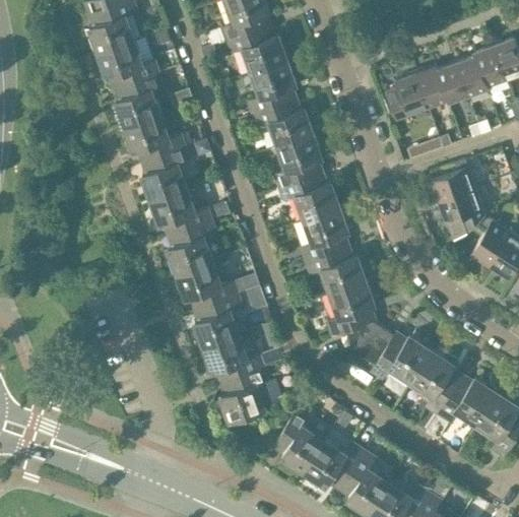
[(89,0),(85,2),(93,25),(89,26),(99,52),(135,40),(127,16),(138,12),(134,0),(89,0)]
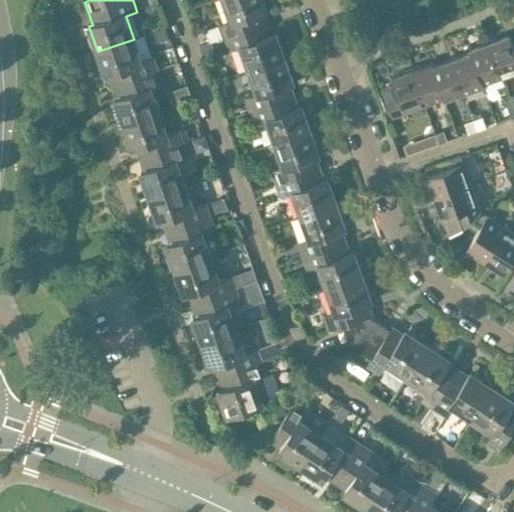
[(222,40),(266,24),(262,13),(266,11),(262,0),(220,0),(228,22),(217,26),(222,40)]
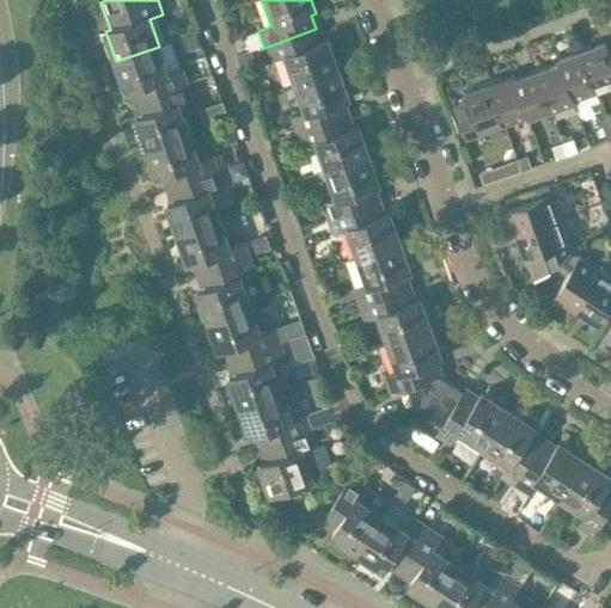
[(293,86),(336,71),(325,41),(321,42),(316,29),(264,48),(269,63),(283,59),(293,86)]
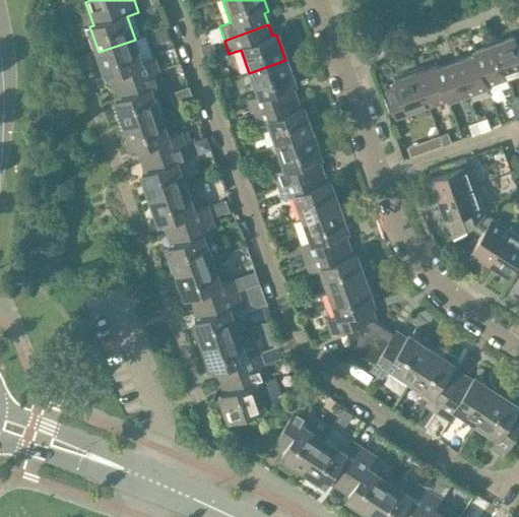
[(166,28),(153,33),(158,46),(171,41),(166,28)]
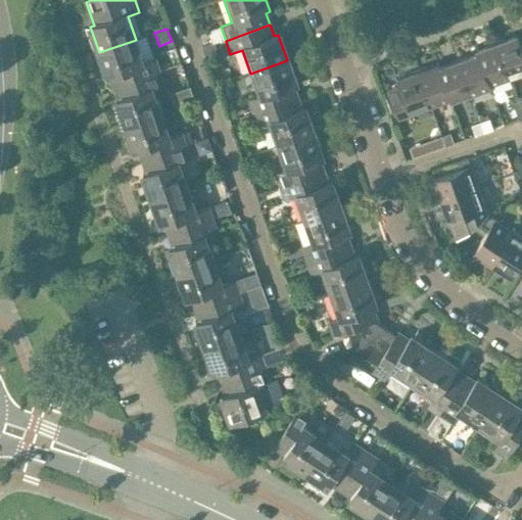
[(495,45),(509,82),(521,77),(521,52),(517,38),(495,45)]
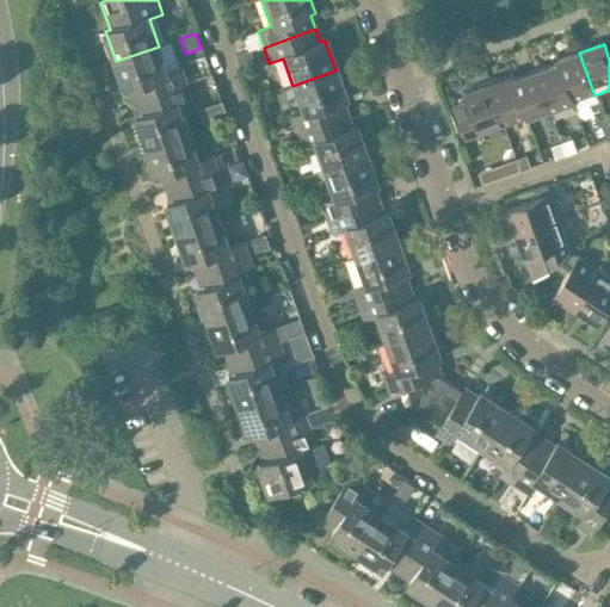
[(136,103),(188,84),(183,69),(168,74),(159,47),(116,61),(127,92),(131,90),(136,103)]
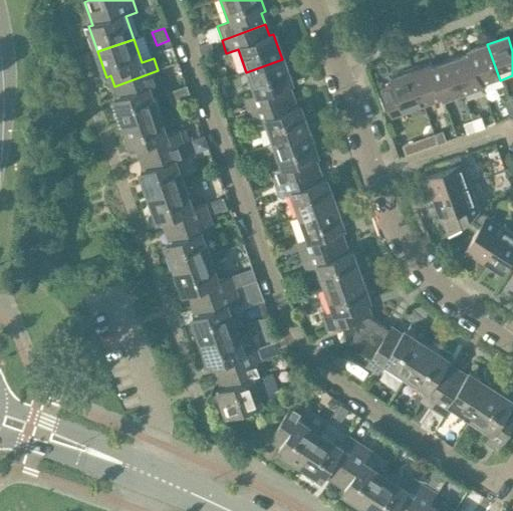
[(209,44),(198,48),(200,55),(213,51),(210,43),(209,44)]
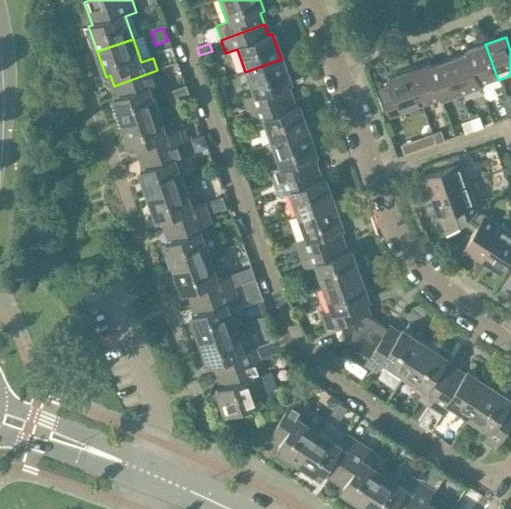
[(498,80),(485,44),(465,51),(466,54),(465,55),(466,55),(477,87),(480,86),(498,80)]
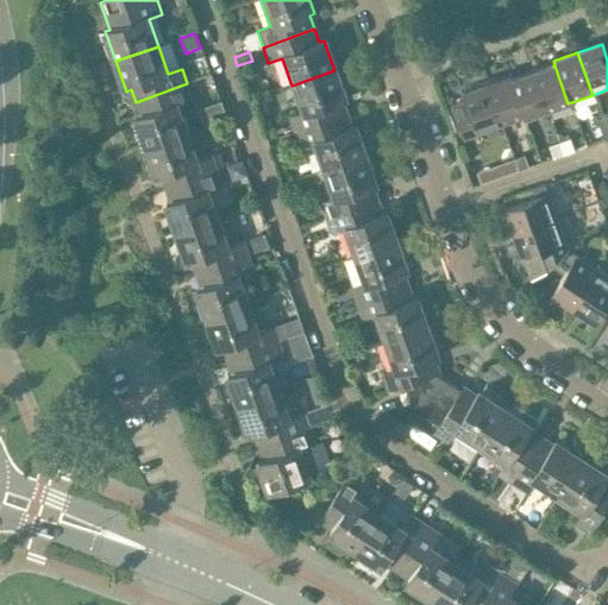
[(553,65),(532,73),(547,115),(572,107),(571,102),(568,104),(555,65),(553,65)]
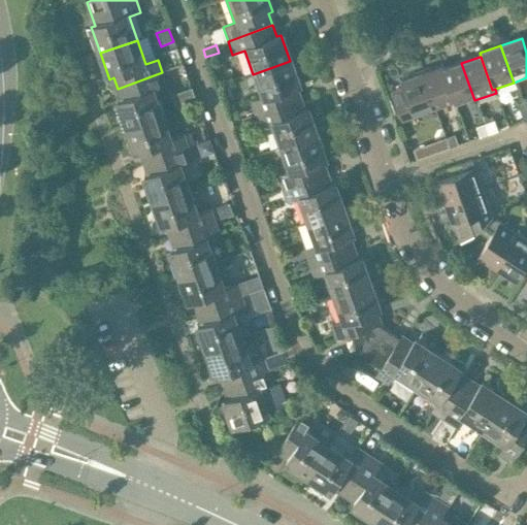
[(290,61),(253,74),(261,98),(250,102),(255,116),(299,100),(294,89),(299,87),(290,61)]
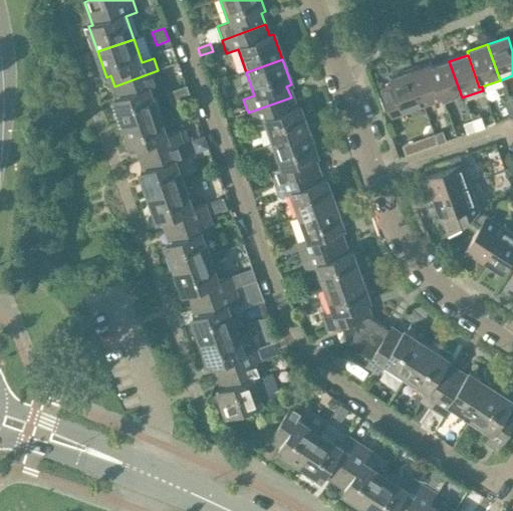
[(462,97),(449,61),(432,67),(431,64),(430,65),(431,68),(430,69),(442,101),(441,101),(442,104),(462,97)]
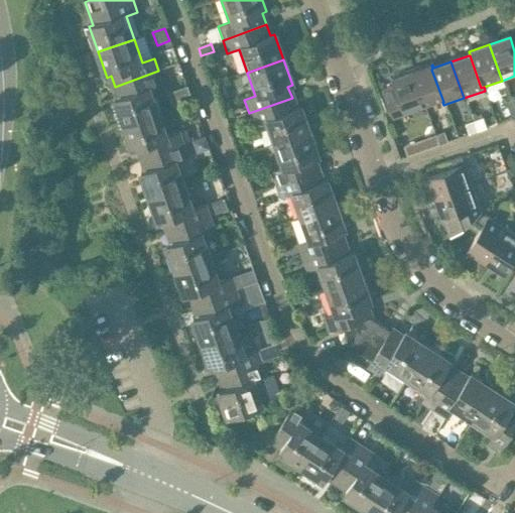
[(432,69),(431,66),(412,73),(425,109),(442,102),(443,102),(431,70),(432,69)]
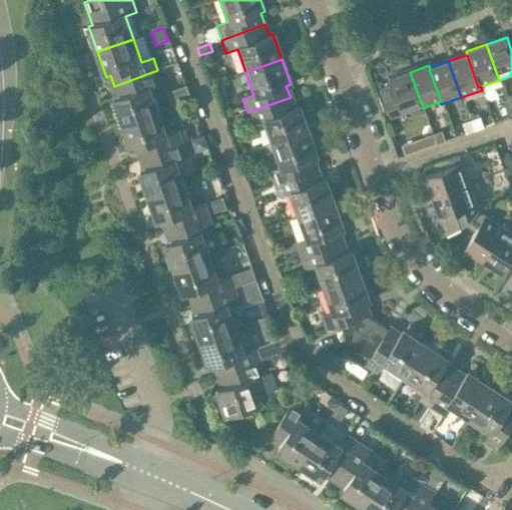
[(157,70),(114,86),(118,97),(114,99),(122,124),(159,111),(151,88),(162,84),(157,70)]
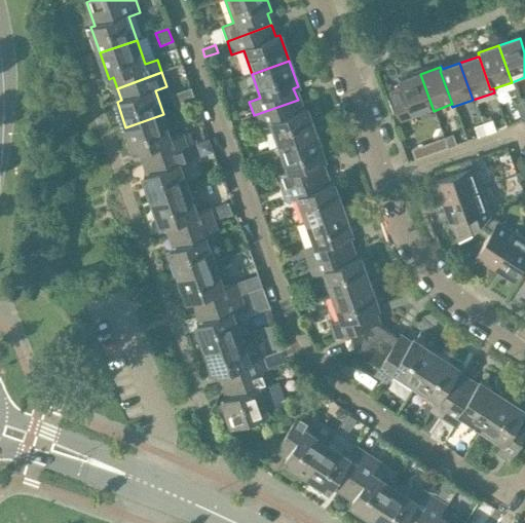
[(434,111),(420,74),(399,80),(402,88),(390,92),(401,122),(412,118),(413,118),(434,111)]
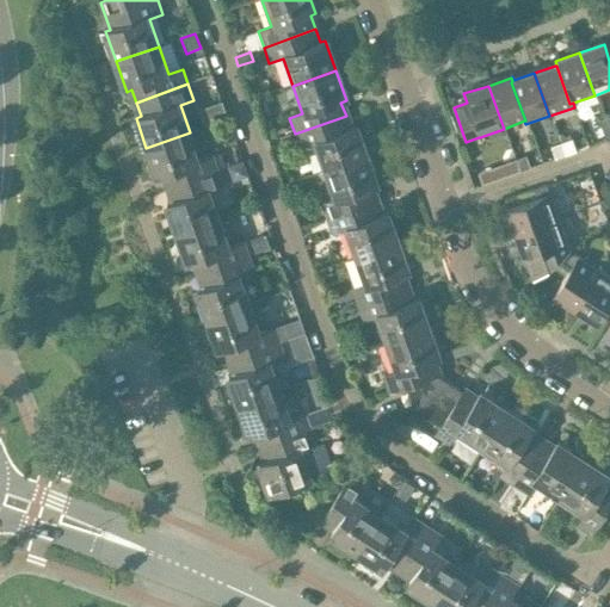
[(227,118),(221,104),(205,110),(211,124),(227,118)]
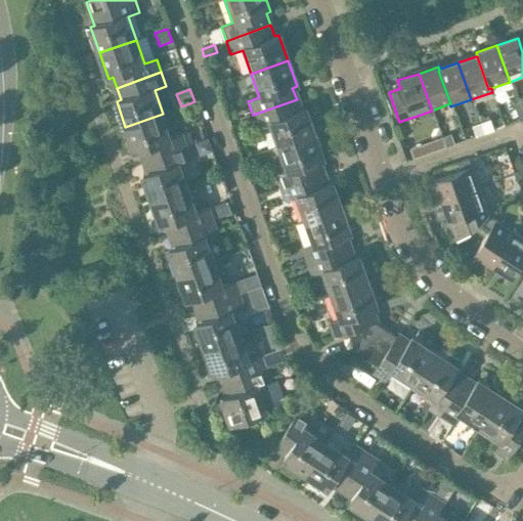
[(277,147),(314,134),(305,109),(300,111),(297,99),(253,115),(257,128),(268,124),(277,147)]
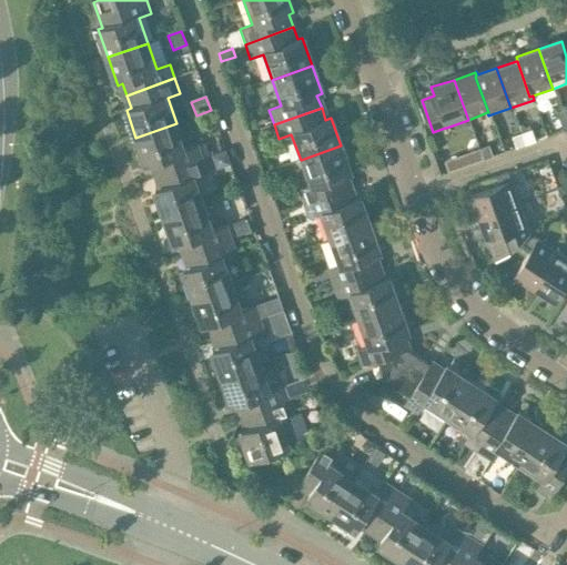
[(559,123),(566,120),(566,110),(566,109),(556,113),(559,123)]
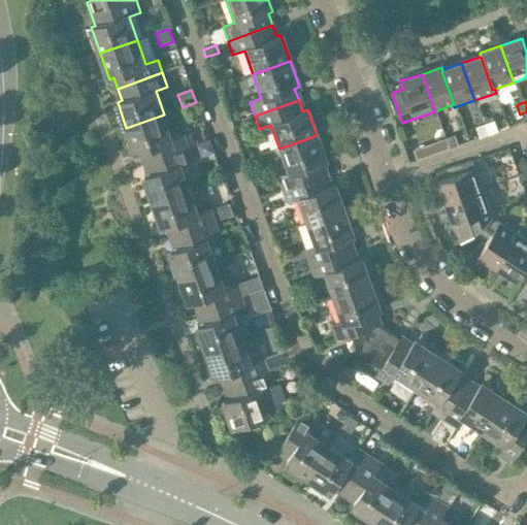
[(144,163),(190,149),(185,134),(172,138),(164,115),(126,128),(135,154),(140,152),(144,163)]
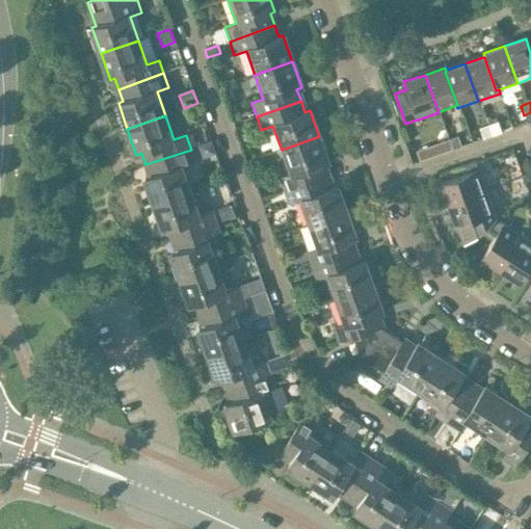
[(498,123),(497,123),(488,126),(487,126),(492,137),(501,133),(498,123)]
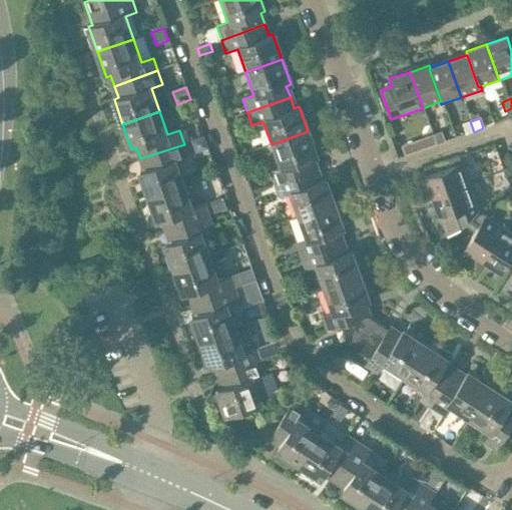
[(474,132),(470,121),(462,124),(465,135),(474,132)]
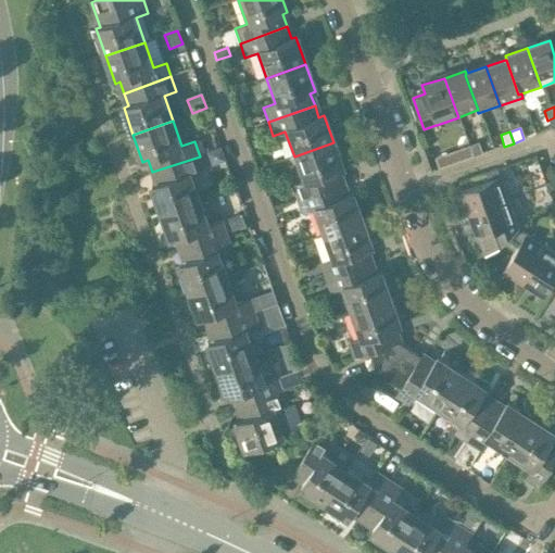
[(295,201),(343,184),(338,172),(343,170),(333,142),(294,156),(303,181),(291,186),(295,201)]
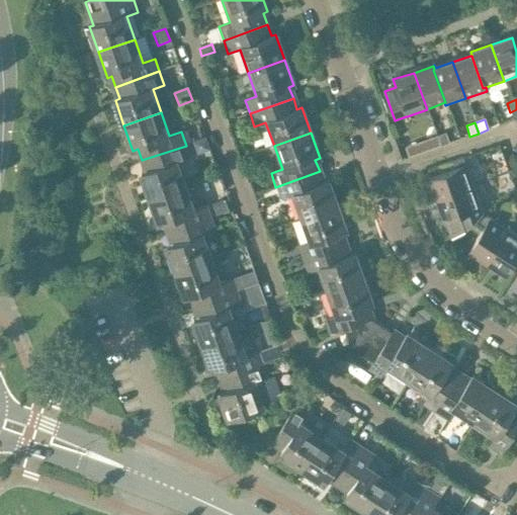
[(436,137),(440,147),(449,144),(445,134),(436,137)]
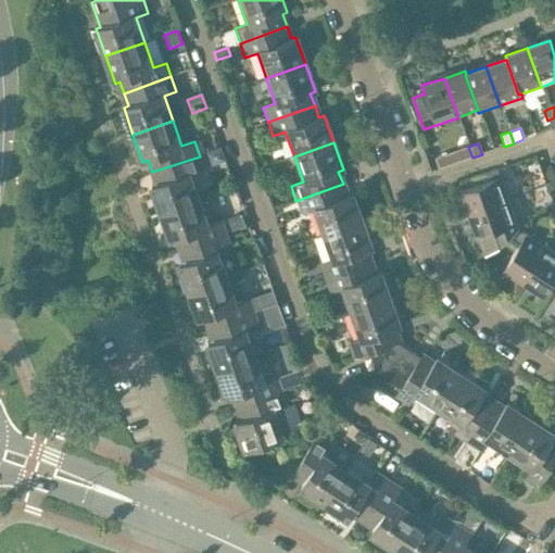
[(468,147),(449,154),(453,164),(472,158),(468,147)]
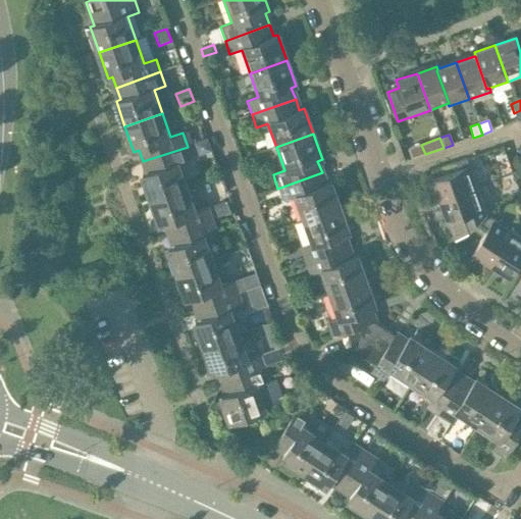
[(211,152),(206,141),(195,145),(198,153),(202,155),(211,152)]
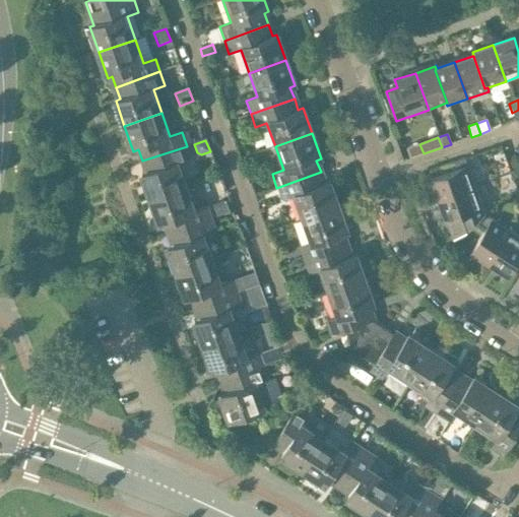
[(180,163),(191,158),(187,146),(142,160),(146,173),(141,174),(150,199),(188,186),(180,163)]
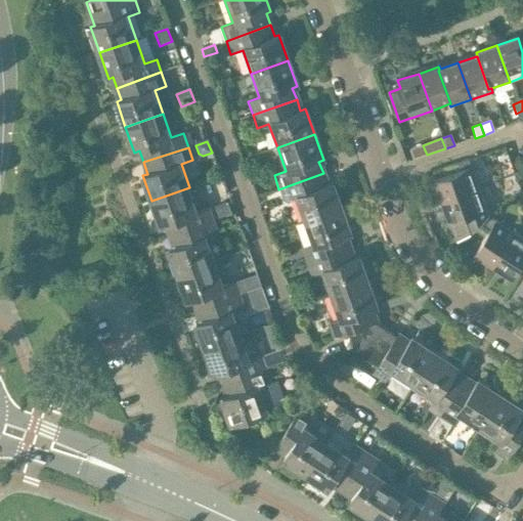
[(468,161),(458,164),(460,172),(434,181),(441,203),(479,189),(471,167),(471,168),(468,161)]
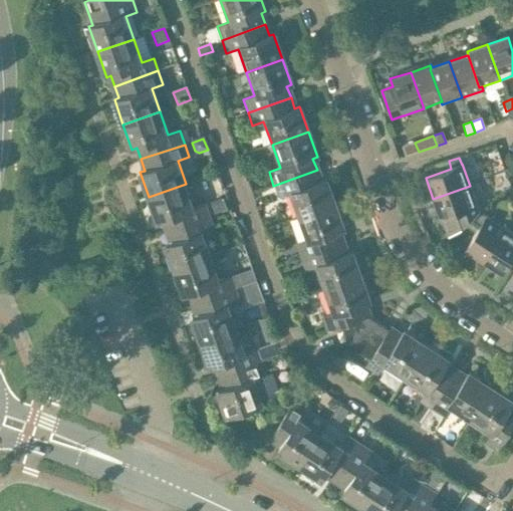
[(298,218),(334,205),(325,180),(320,182),(317,170),(273,186),(278,199),(289,195),(298,218)]
